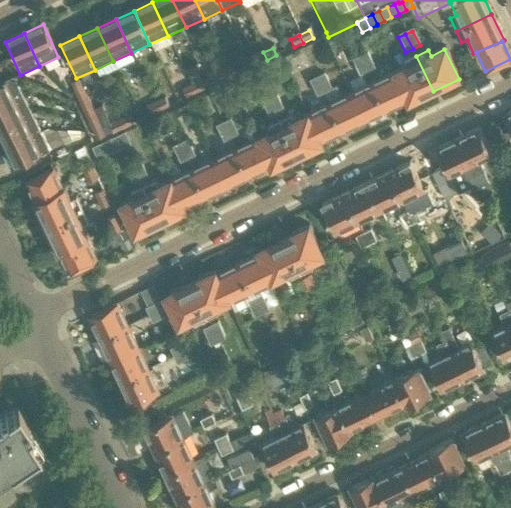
[(257,65),(267,60),(263,52),(254,57),(257,65)]
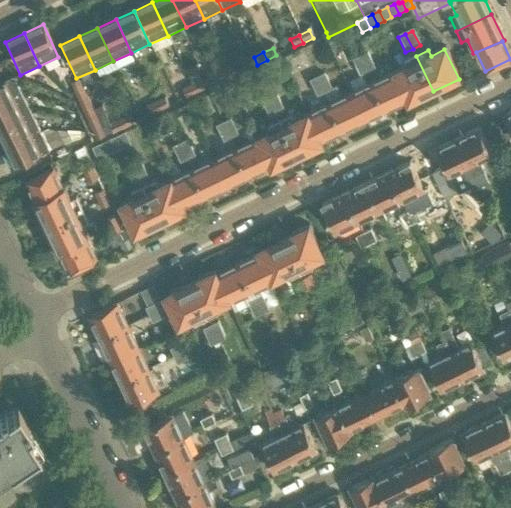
[(359,58),(367,73),(374,70),(367,55),(359,58)]
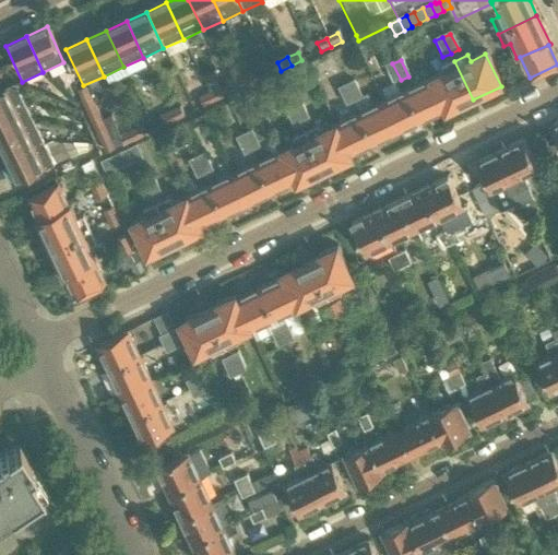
[(446,114),(473,99),(454,61),(441,68),(444,74),(429,81),(443,110),(446,114)]
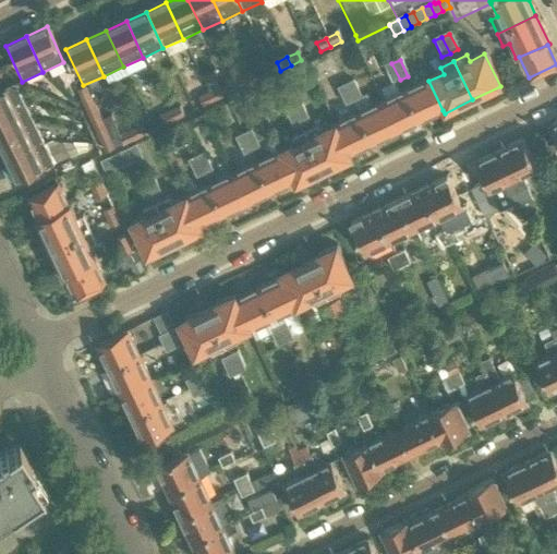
[(400,80),(391,63),(384,68),(392,84),(400,80)]
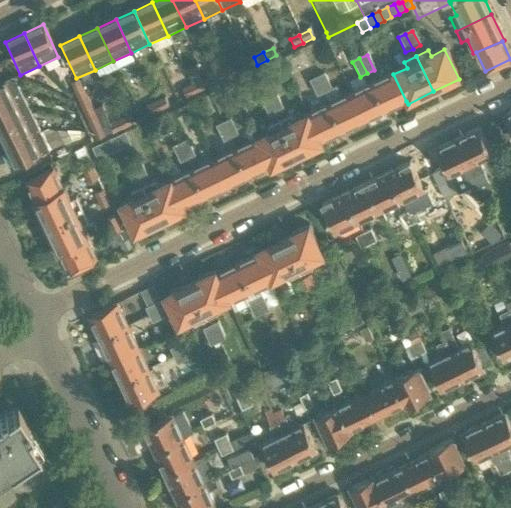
[(231,78),(227,70),(223,62),(213,67),(221,82),(231,78)]
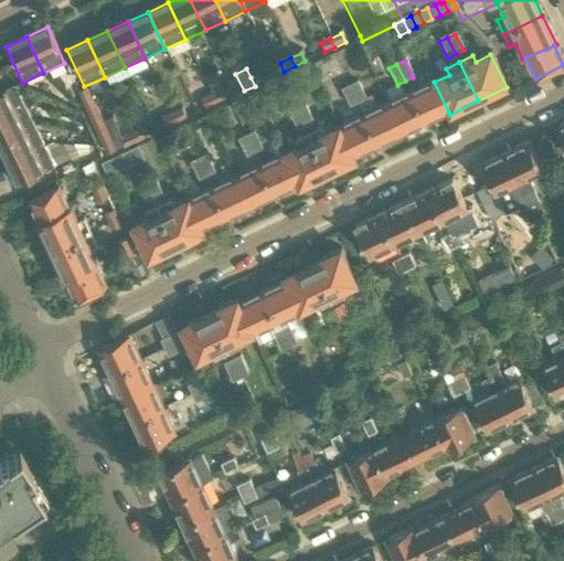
[(255,86),(265,81),(261,73),(251,77),(255,86)]
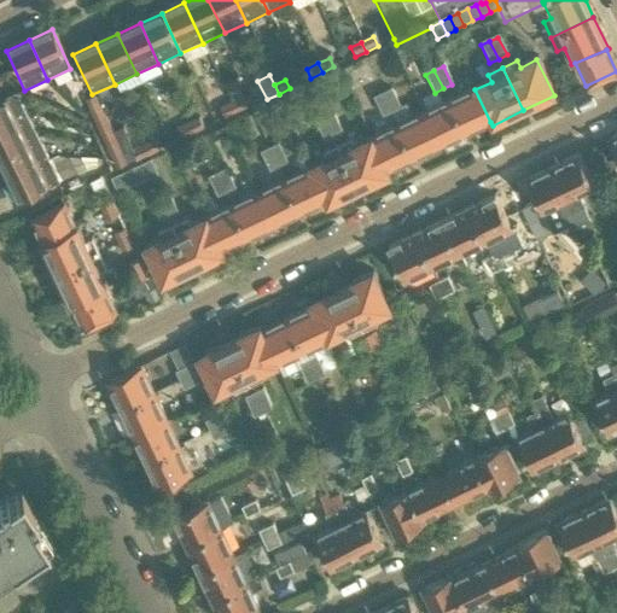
[(222,87),(227,95),(239,89),(236,81),(222,87)]
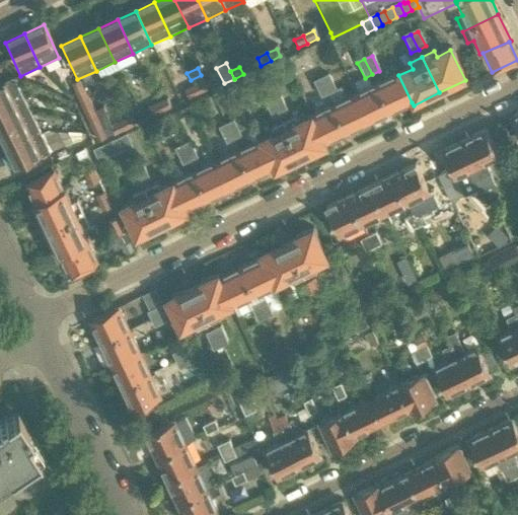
[(389,113),(412,102),(398,75),(376,86),(389,113)]
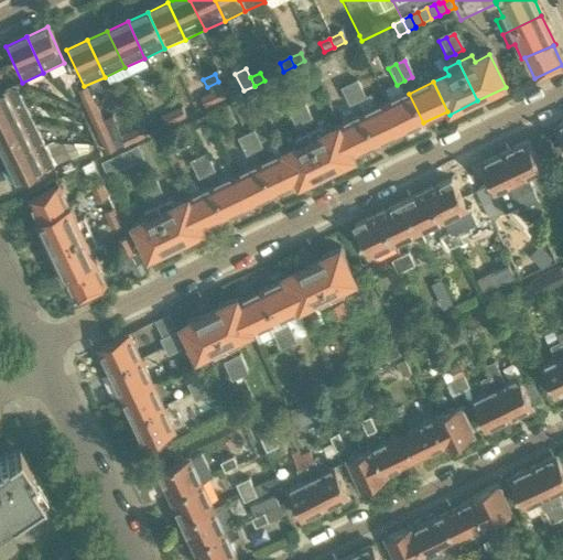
[(207,88),(210,96),(220,92),(217,83),(207,88)]
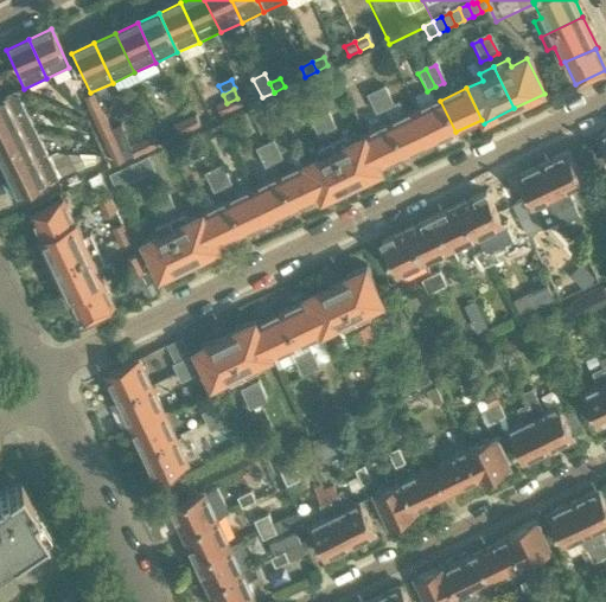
[(376,94),(384,111),(393,108),(384,90),(376,94)]
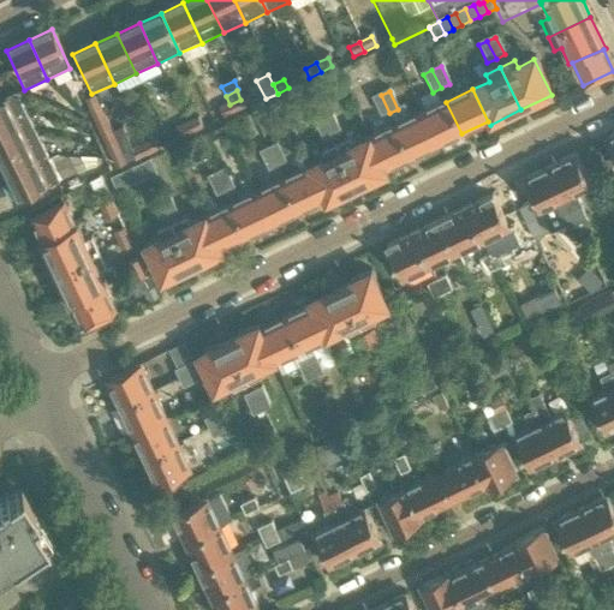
[(0,131),(27,118),(16,95),(0,102),(0,131)]
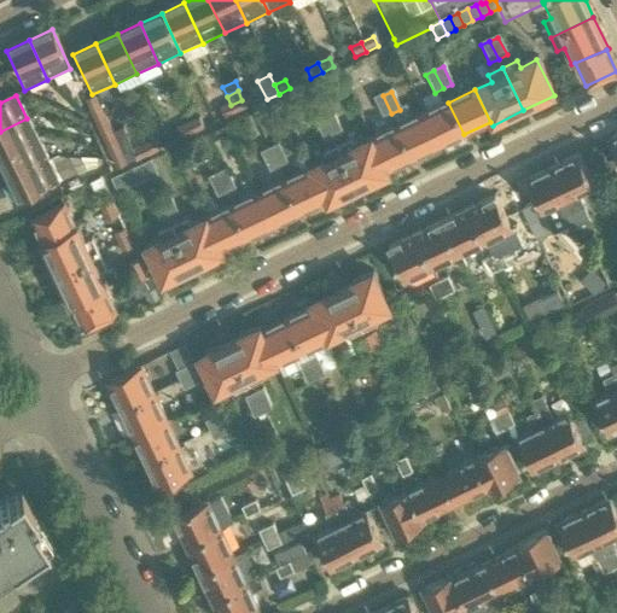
[(391,114),(383,95),(374,100),(383,117),(391,114)]
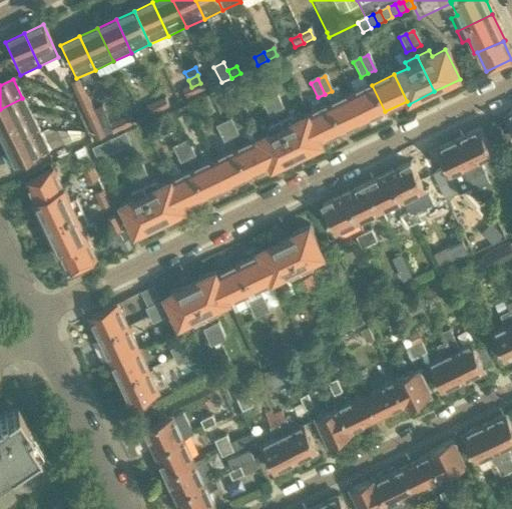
[(70,85),(74,95),(83,91),(78,81),(70,85)]
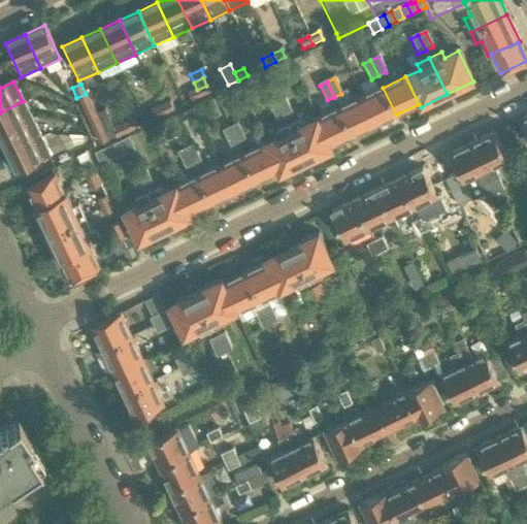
[(201,98),(210,93),(206,86),(197,90),(201,98)]
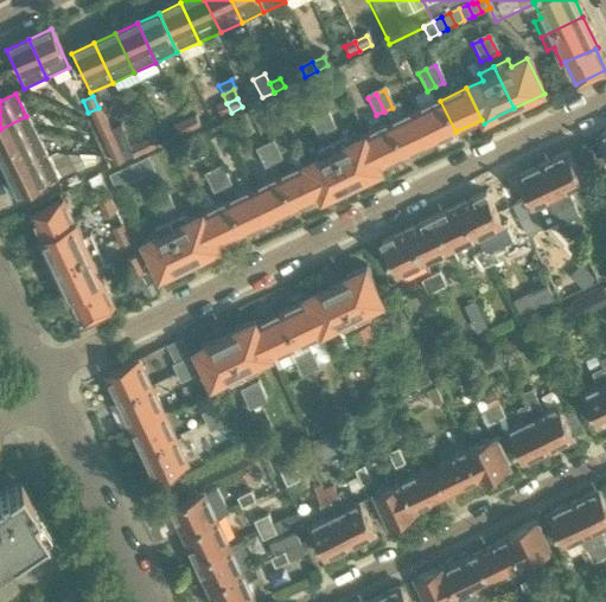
[(431,143),(455,132),(440,101),(415,113),(431,143)]
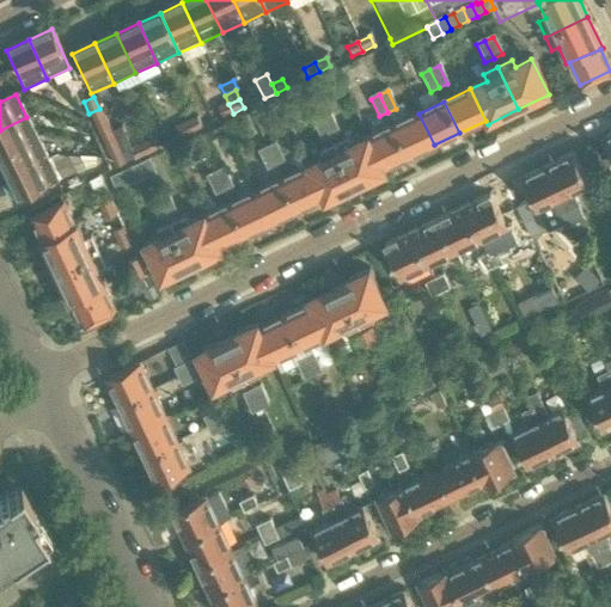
[(221,120),(233,114),(228,104),(218,110),(221,120)]
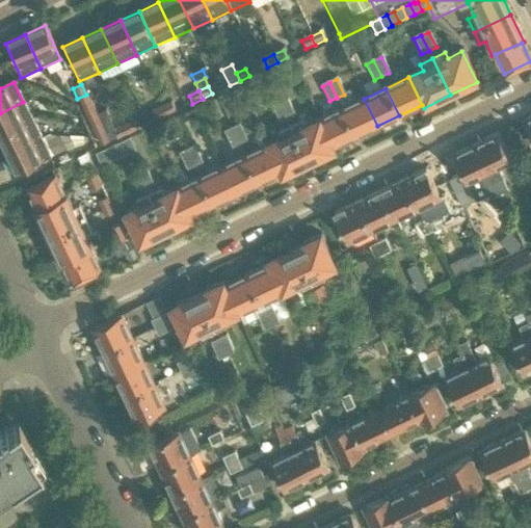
[(82,108),(90,104),(86,95),(77,99),(82,108)]
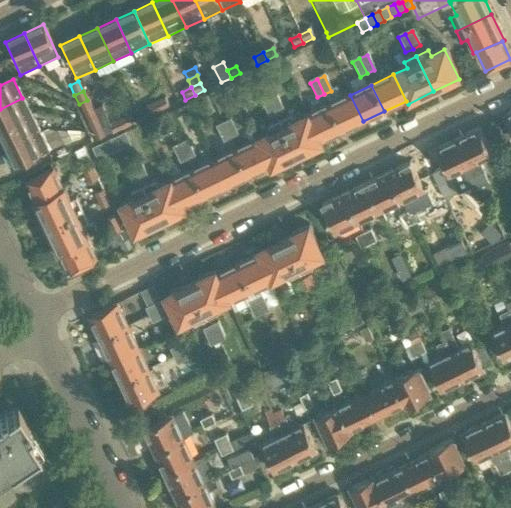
[(342,132),(363,121),(350,95),(329,105),(342,132)]
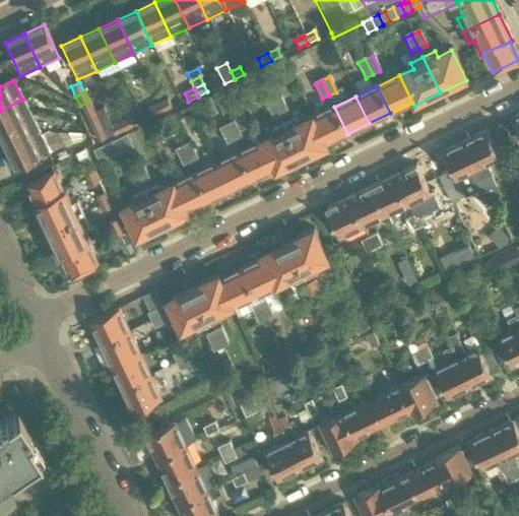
[(279,99),(273,102),(280,117),(287,113),(279,99)]
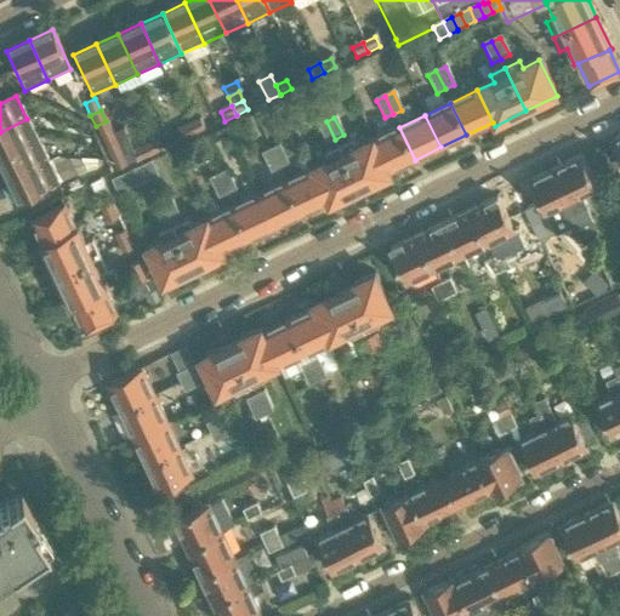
[(0,159),(38,141),(27,119),(0,132),(0,159)]
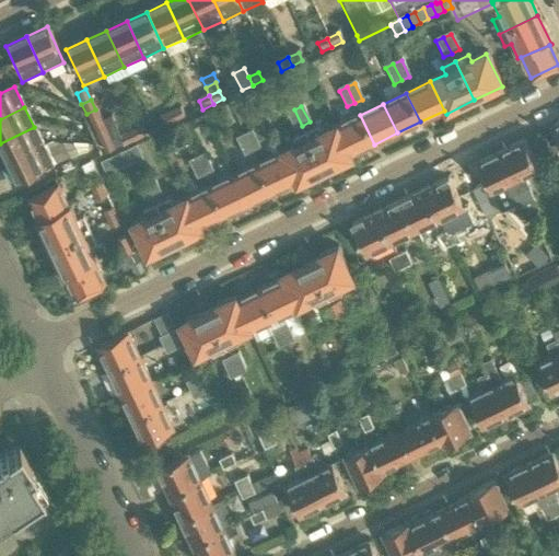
[(86,114),(91,124),(100,120),(95,109),(86,114)]
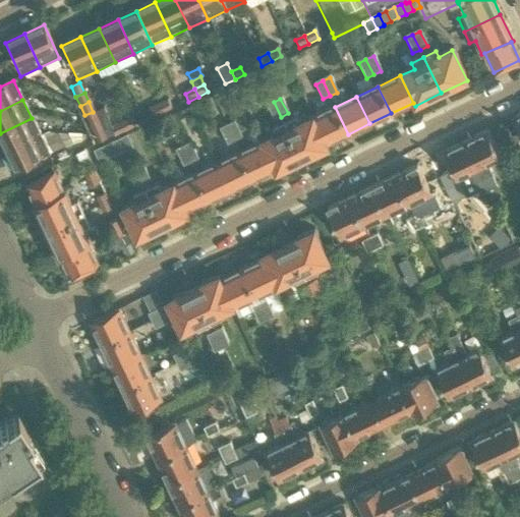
[(167,102),(158,107),(162,114),(171,110),(167,102)]
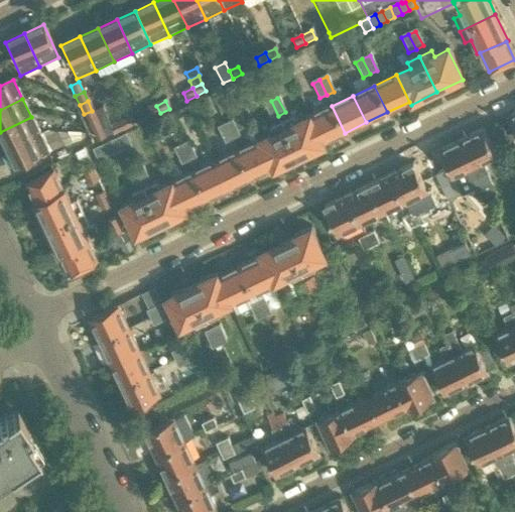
[(278,116),(271,101),(263,104),(271,119),(278,116)]
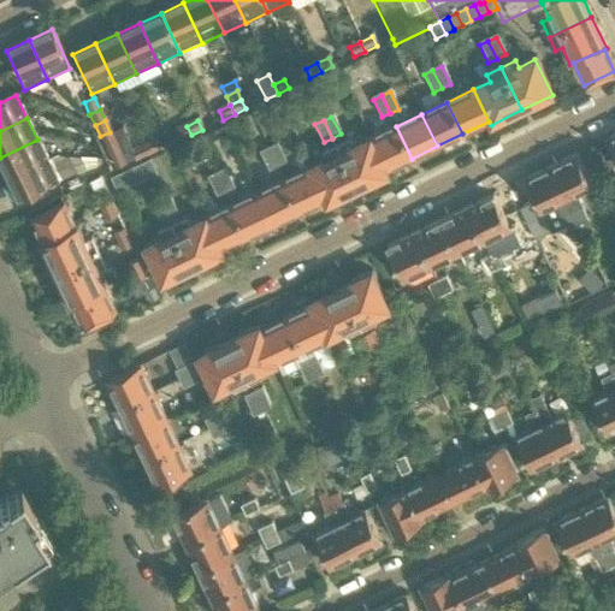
[(179,141),(191,135),(187,126),(175,131),(179,141)]
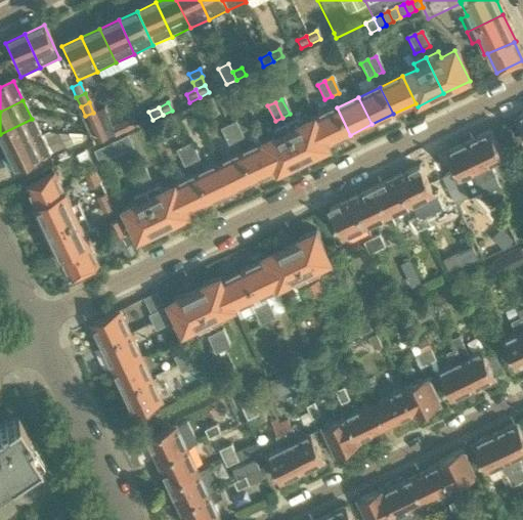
[(337,107),(314,119),(328,145),(350,135),(337,107)]
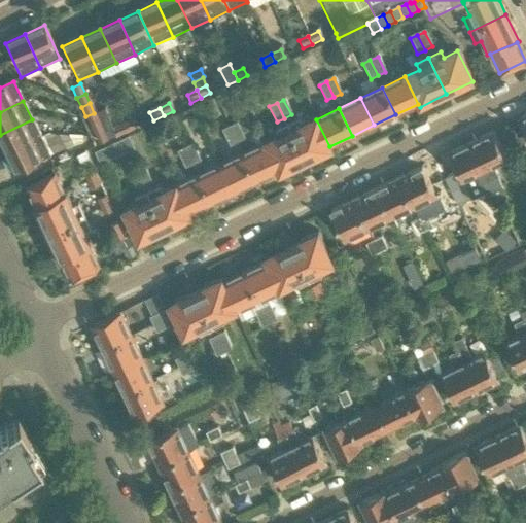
[(103,132),(107,142),(116,138),(116,139),(126,134),(121,126),(112,131),(104,111),(95,115),(98,123),(103,132)]
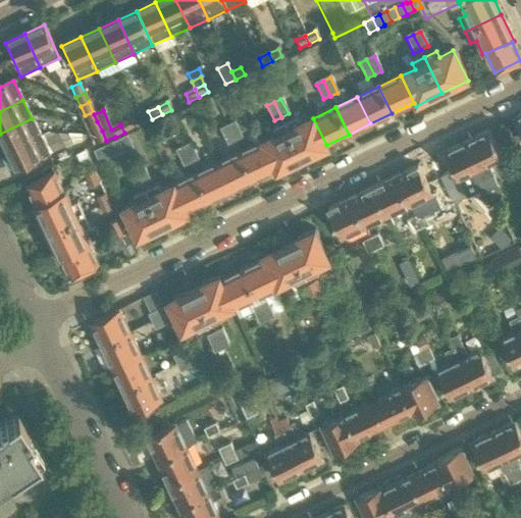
[(89,125),(97,121),(94,114),(93,112),(85,115),(89,125)]
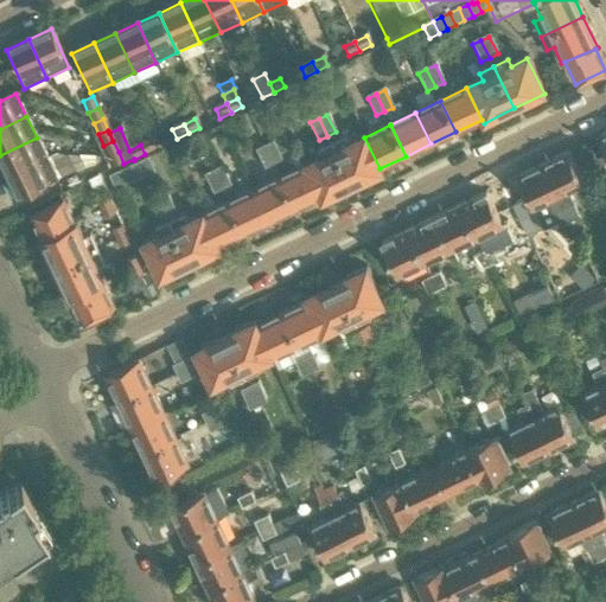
[(0,162),(7,178),(48,159),(37,138),(0,155),(0,162)]
